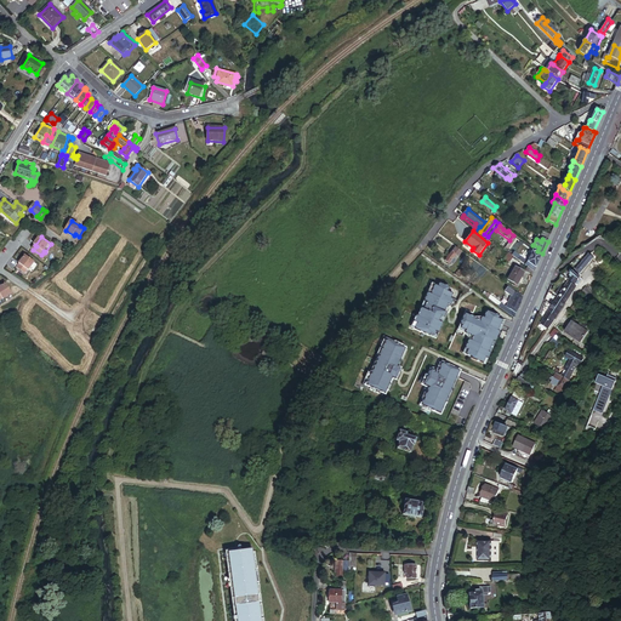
[(451,265),(462,251),(456,246),(445,261),(451,265)]
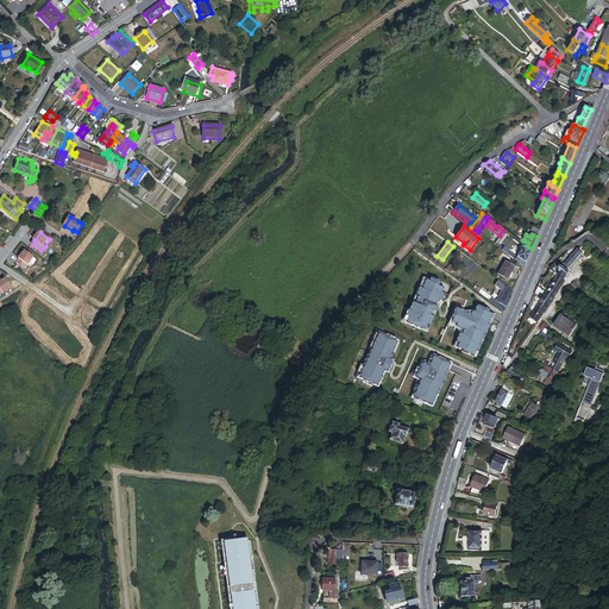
[(523,267),(532,250),(522,245),(518,257),(515,261),(518,262),(523,267)]
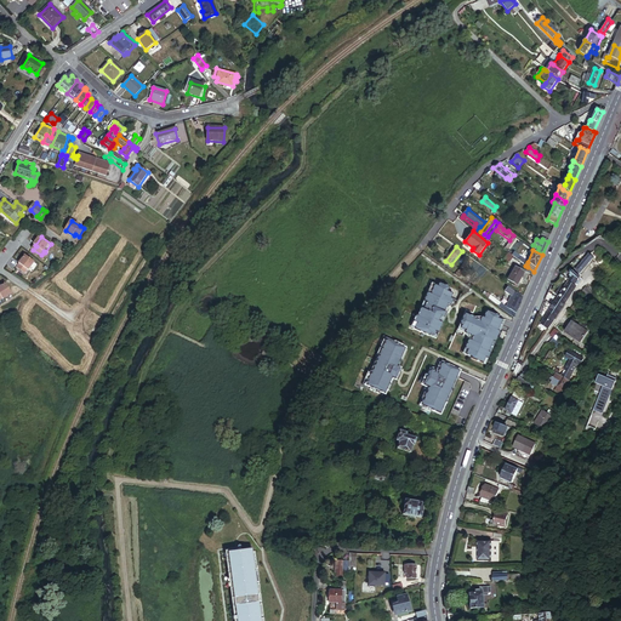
[(512,255),(508,254),(505,258),(519,269),(523,265),(518,261),(513,256),(512,255)]
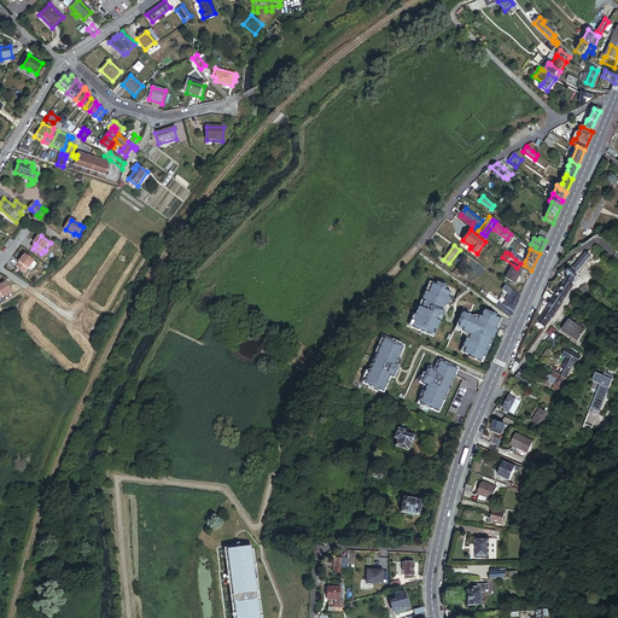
[(575,269),(577,273),(588,261),(590,258),(588,255),(589,252),(588,252),(582,261),(575,269)]
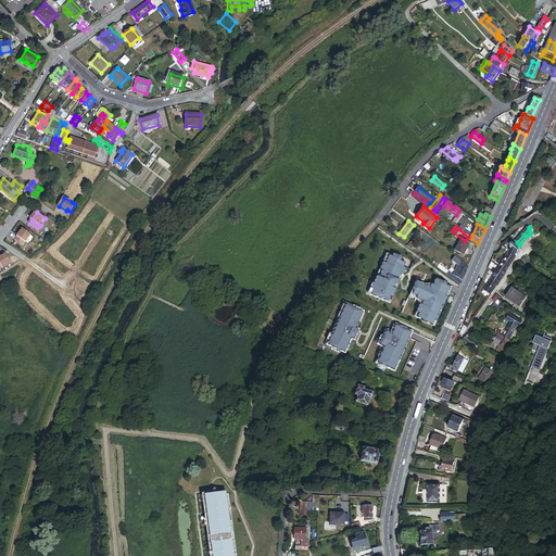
[(21,248),(22,249),(28,239),(21,232),(13,242),(14,242),(11,245),(17,251),(21,248)]
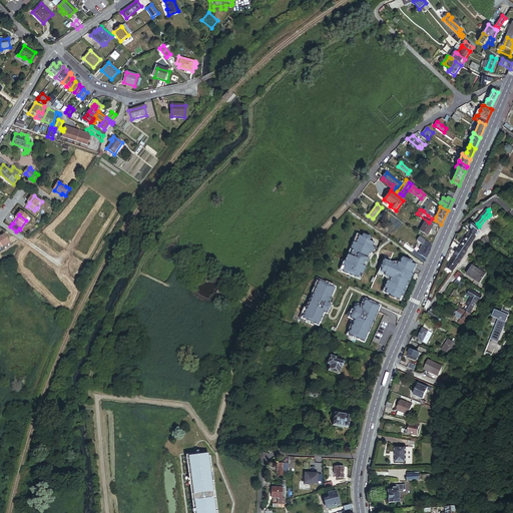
[(507,224),(502,219),(496,225),(501,230),(507,224)]
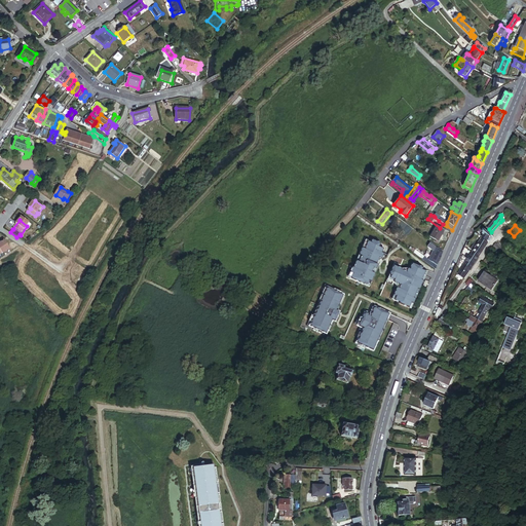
[(438,241),(445,230),(440,228),(440,229),(437,227),(430,237),(438,241)]
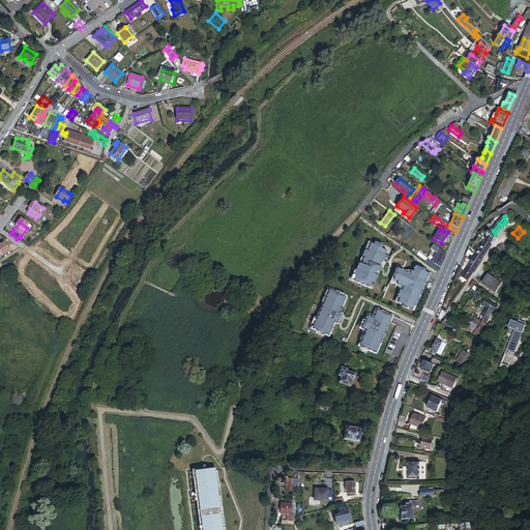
[(497,239),(490,232),(484,239),(493,244),(497,239)]
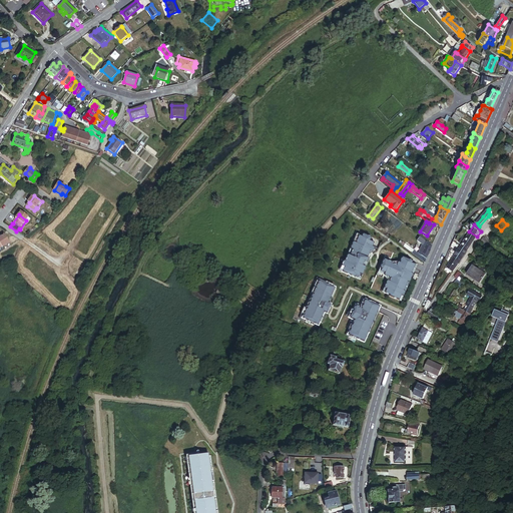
[(491,225),(484,233),(488,237),(496,228),(491,225)]
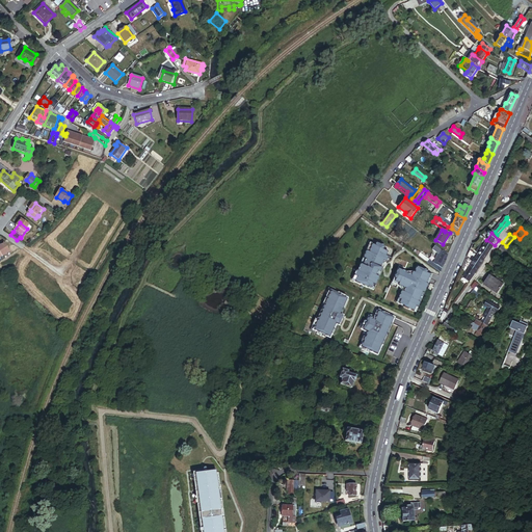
[(485,260),(494,246),(487,242),(478,256),(485,260)]
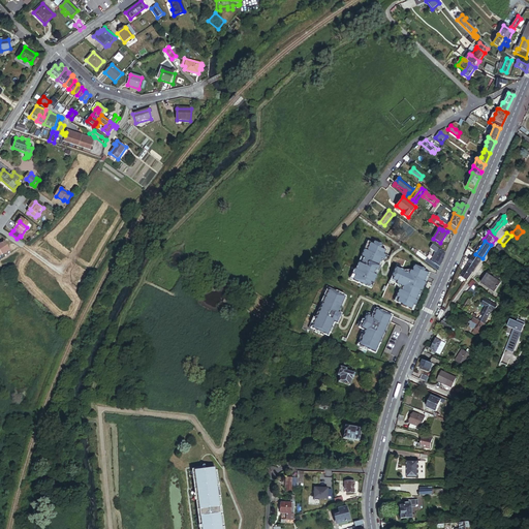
[(384,254),(386,251),(381,248),(382,245),(374,242),(373,244),(370,243),(367,250),(364,249),(363,251),(365,252),(374,258),(380,262),(383,263),(386,255),(384,254)]
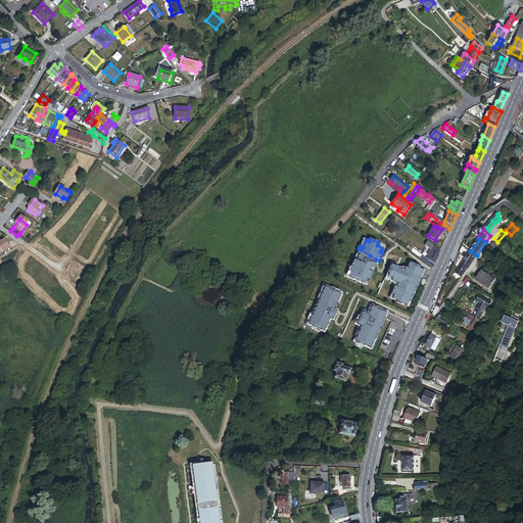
[(0,253),(3,252),(10,248),(5,240),(0,243),(0,253)]
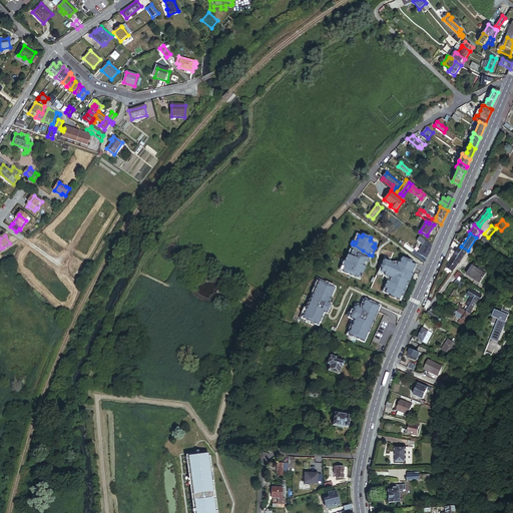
[(490,242),(484,238),(481,242),(487,246),(490,242)]
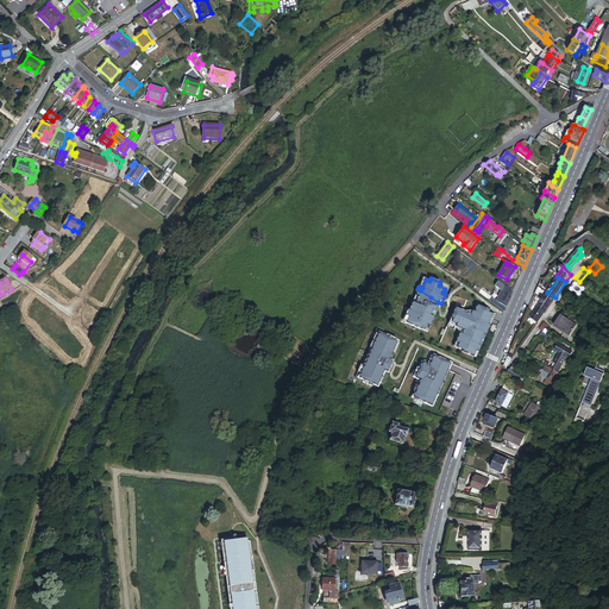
[(504,313),(513,293),(503,286),(501,292),(498,299),(501,301),(500,305),(491,299),(489,302),(491,303),(504,313)]
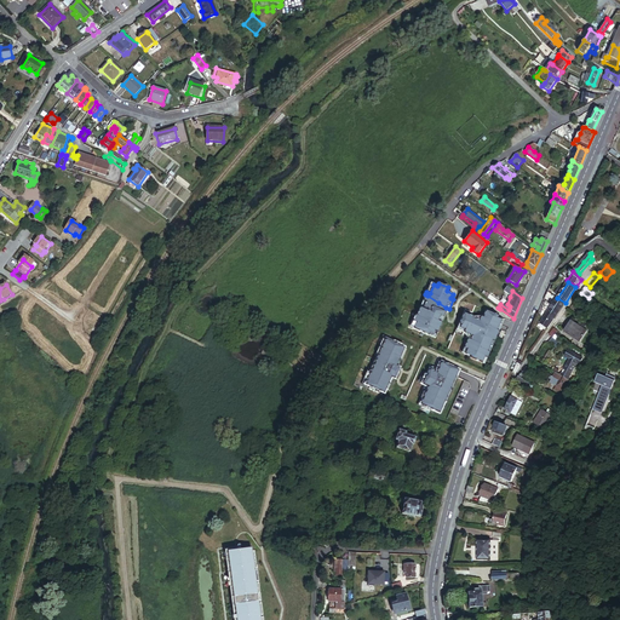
[(550,327),(566,303),(557,298),(547,292),(544,300),(552,306),(543,321),(550,327)]
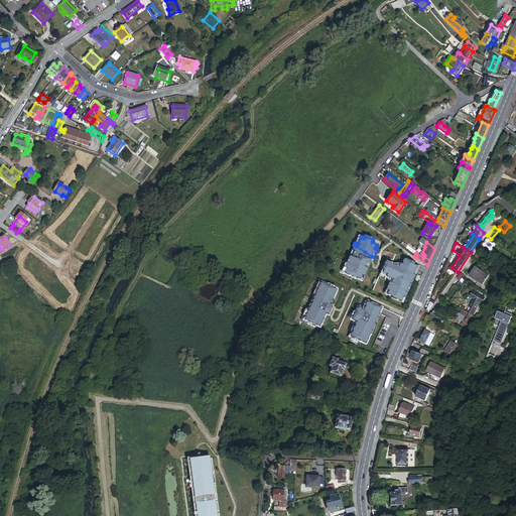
[(360,263),(365,252),(356,246),(354,245),(352,251),(353,251),(351,257),(350,256),(347,263),(345,262),(343,268),(346,269),(344,274),(353,278),(354,276),(360,263)]
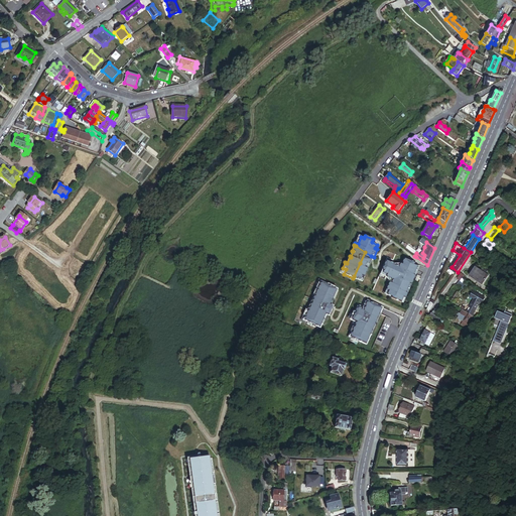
[(405,249),(414,256),(416,253),(407,246),(405,249)]
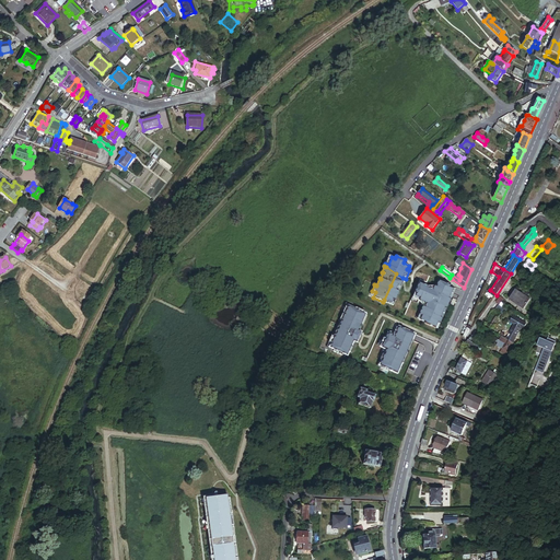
[(520,272),(514,281),(522,286),(527,278),(520,272)]
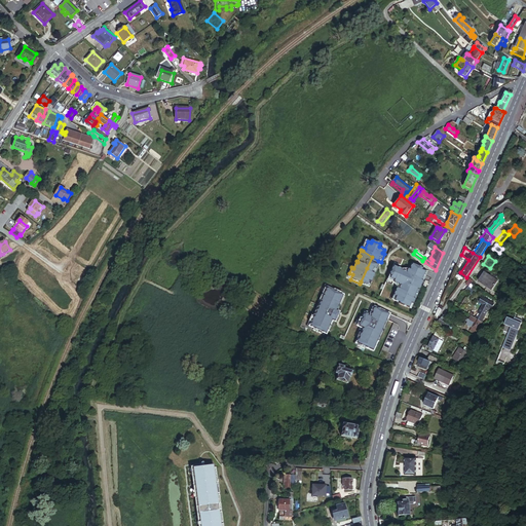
[(377,270),(381,262),(378,261),(372,257),(367,268),(361,282),(360,284),(364,286),(365,284),(368,286),(369,282),(372,284),(374,277),(371,276),(372,272),(374,273),(376,269),(377,270)]
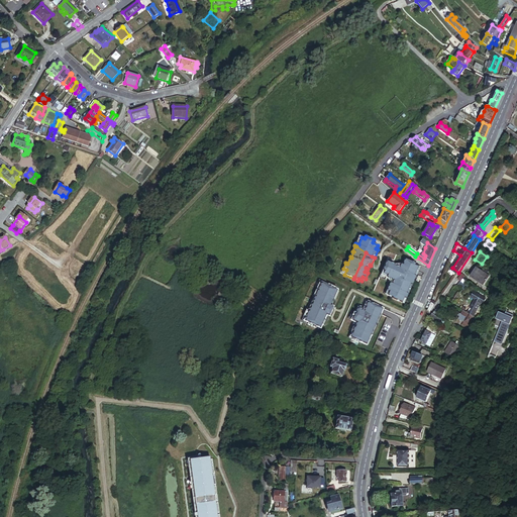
[(419,270),(420,268),(415,265),(416,265),(405,260),(403,266),(401,265),(400,268),(395,266),(395,265),(388,262),(383,271),(385,272),(384,274),(388,276),(387,278),(388,279),(394,281),(393,284),(391,283),(387,291),(389,292),(387,296),(392,298),(392,299),(402,304),(404,299),(406,299),(408,294),(407,293),(410,285),(412,286),(418,273),(419,271),(419,270)]
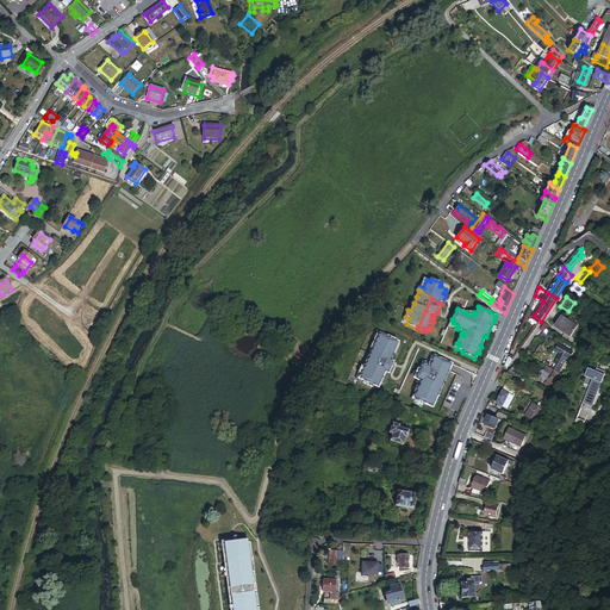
[(598,315),(590,327),(593,328),(602,316),(598,315)]
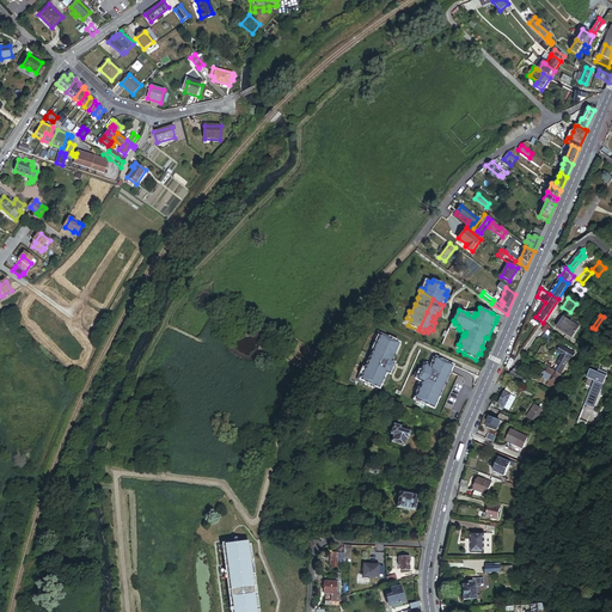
[(571,338),(579,328),(563,318),(557,329),(571,338)]
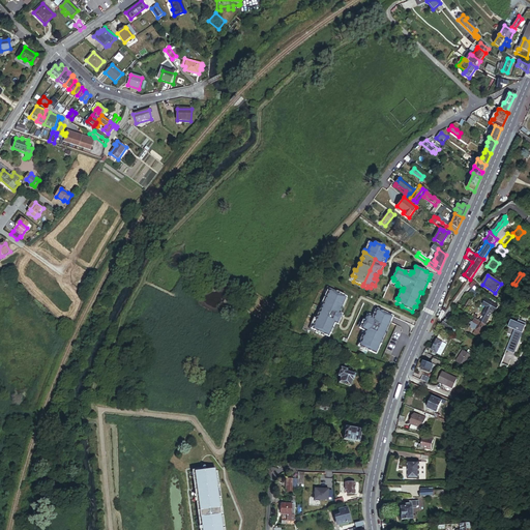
[(478,294),(471,290),(468,294),(475,299),(478,294)]
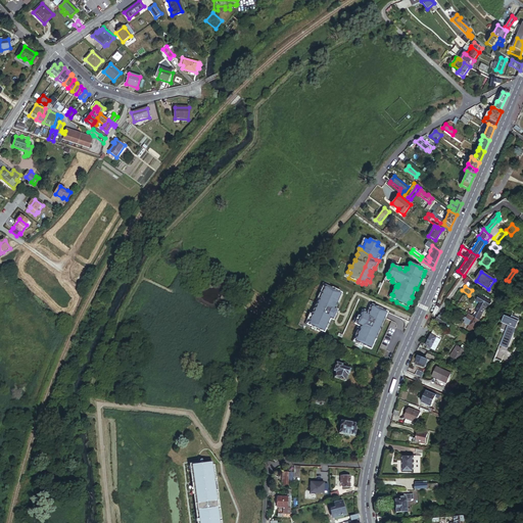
[(338,305),(343,296),(341,295),(341,294),(340,293),(340,292),(332,288),(331,290),(325,287),(325,288),(323,287),(318,300),(319,300),(318,304),(317,304),(316,305),(319,307),(328,312),(336,315),(338,312),(336,311),(335,310),(337,305),(338,305)]
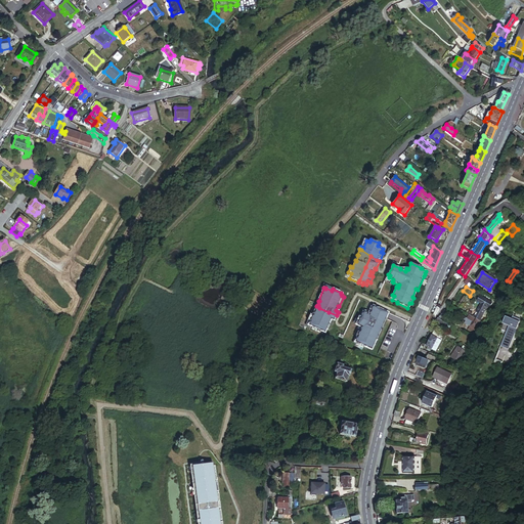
[(489,308),(492,303),(481,296),(478,301),(481,304),(476,314),(473,312),(471,316),(480,321),(487,307),(489,308)]
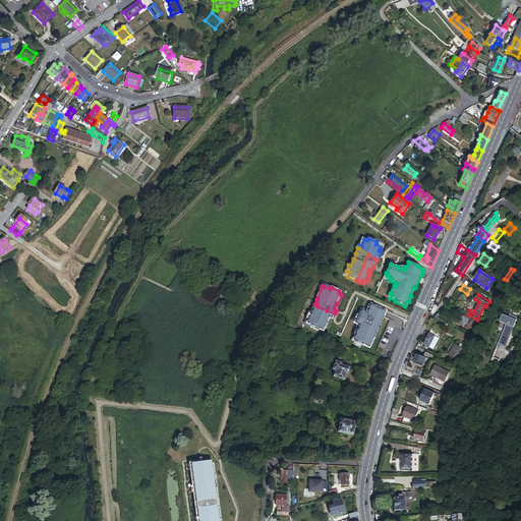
[(317,306),(314,304),(312,310),(310,314),(308,313),(306,320),(308,321),(307,325),(310,327),(310,329),(311,329),(319,332),(319,330),(324,332),(326,329),(327,329),(329,324),(328,324),(330,319),(332,320),(333,320),(335,321),(337,315),(335,314),(335,313),(327,310),(317,306)]
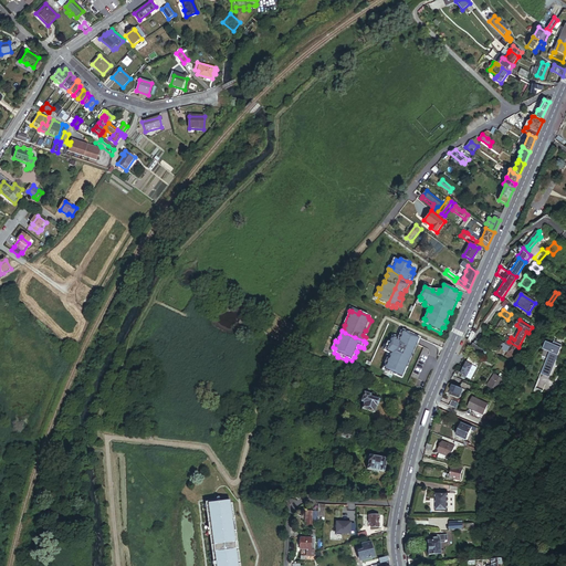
[(411,362),(412,359),(411,359),(415,349),(417,350),(420,343),(421,339),(406,332),(404,331),(402,332),(401,331),(398,337),(397,341),(392,338),(390,343),(389,343),(388,342),(386,346),(385,349),(391,353),(401,357),(411,362)]
